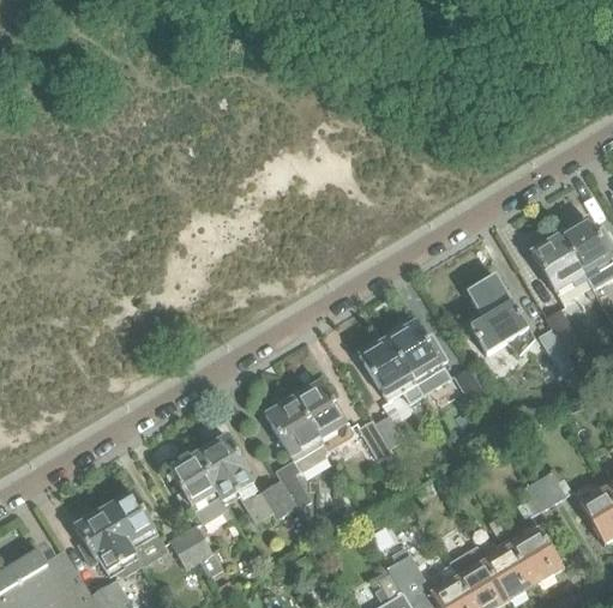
[(612,259),(588,217),(560,234),(587,278),(588,277),(594,288),(612,276),(612,259)]
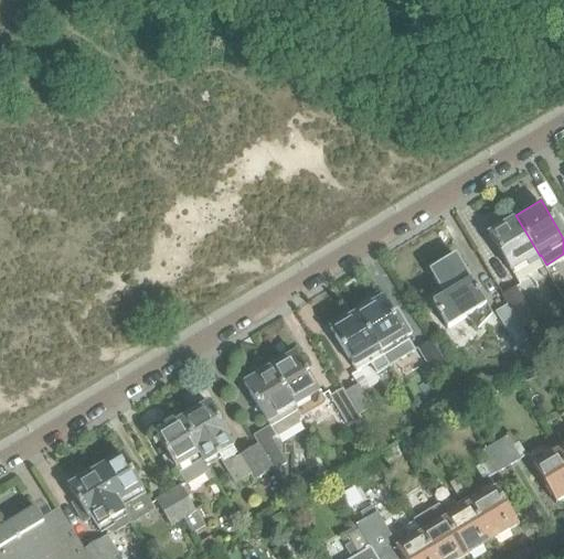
[(540,256),(515,215),(489,230),(513,271),(515,270),(520,278),(542,264),(538,257),(540,256)]
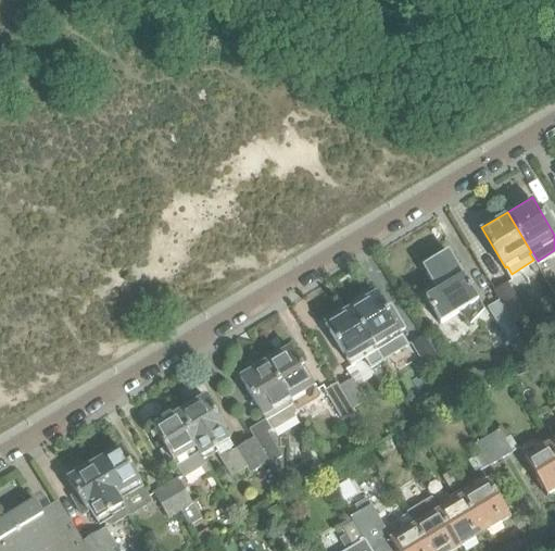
[(469,287),(456,262),(448,248),(446,248),(446,249),(431,259),(430,258),(429,259),(430,259),(425,262),(424,262),(442,292),(428,300),(431,305),(430,305),(432,310),(434,309),(442,321),(458,310),(470,321),(483,307),(471,286),(469,287)]
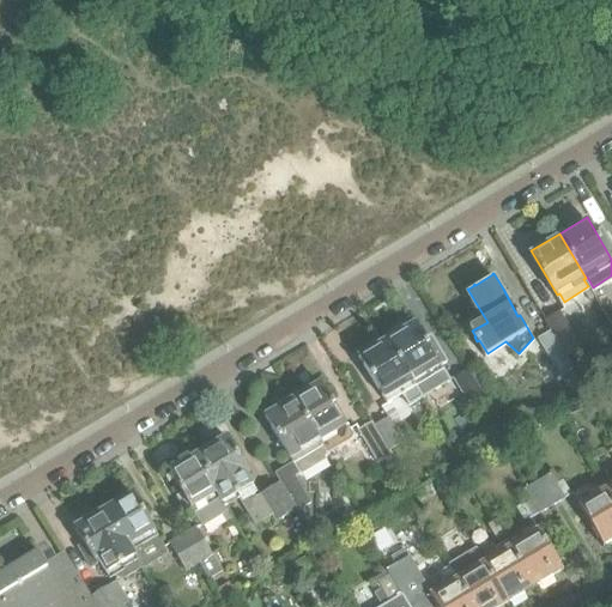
[(581,344),(561,309),(545,317),(551,327),(567,353),(581,344)]
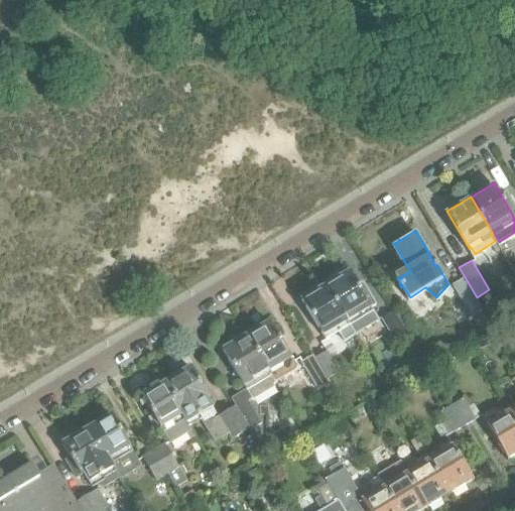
[(372,308),(359,286),(355,279),(349,269),(325,284),(349,323),(372,308)]
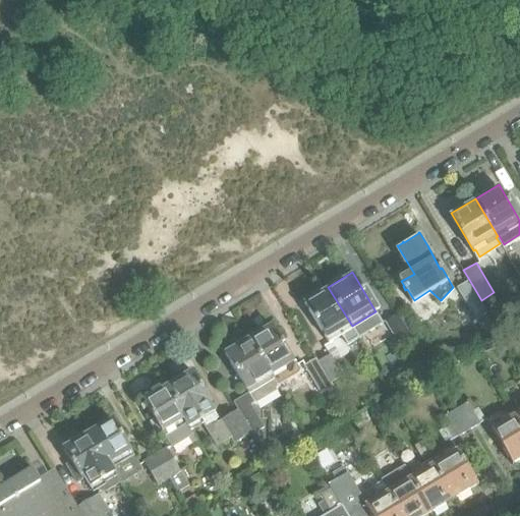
[(494,321),(481,300),(468,278),(457,285),(482,327),(494,321)]
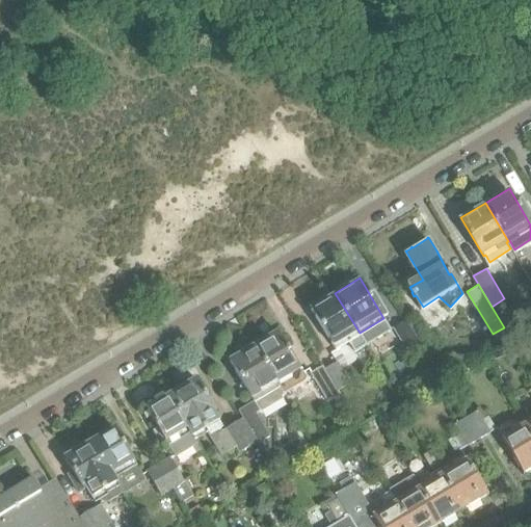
[(360,333),(335,293),(312,307),(336,347),(360,333)]
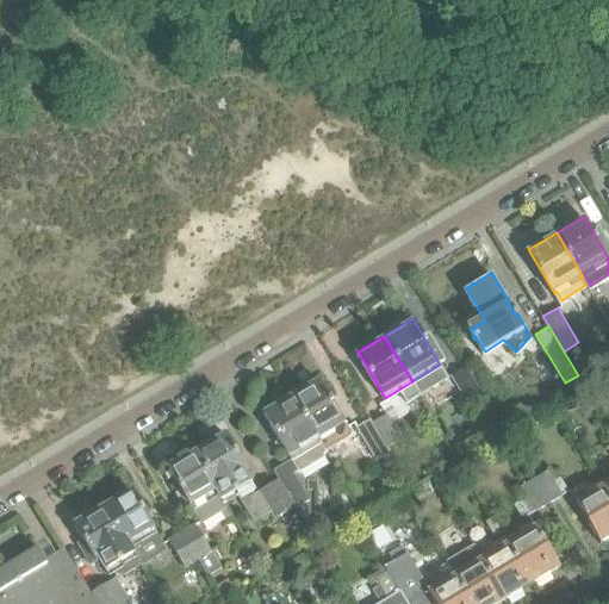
[(480,388),(466,363),(452,373),(466,398),(480,388)]
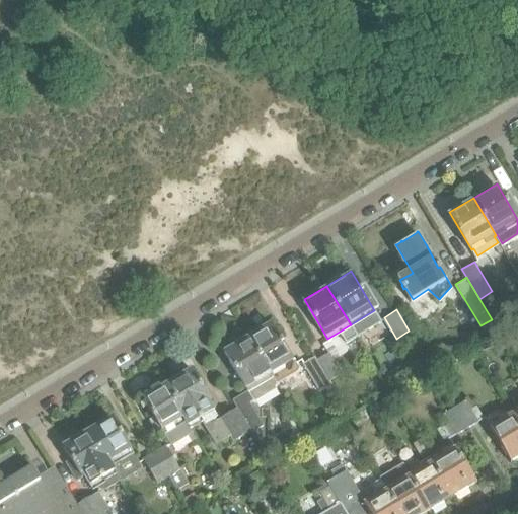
[(291,356),(271,321),(270,321),(271,322),(249,335),(270,369),(291,356)]
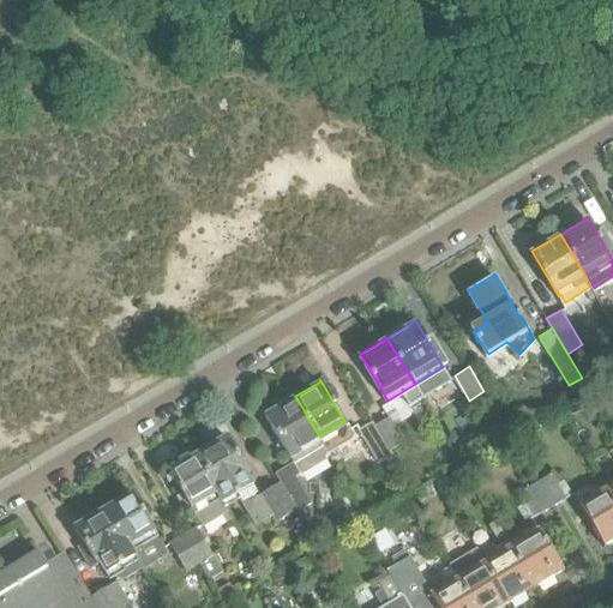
[(319,437),(295,396),(293,398),(290,396),(280,402),(281,405),(266,414),(266,413),(265,414),(277,434),(293,459),(275,471),(281,479),(280,480),(295,507),(298,506),(299,509),(312,500),(295,473),(328,453),(318,437),(319,437)]
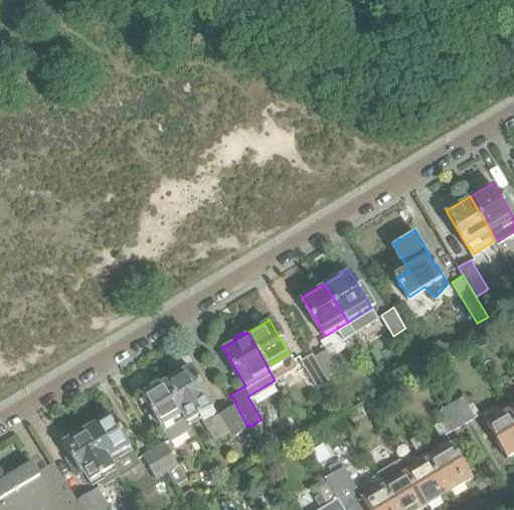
[(339,368),(327,348),(315,355),(327,374),(339,368)]
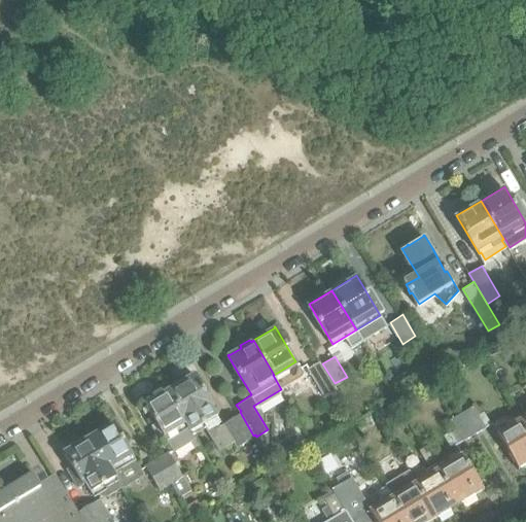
[(335,383),(322,363),(320,359),(308,367),(325,395),(338,388),(335,383)]
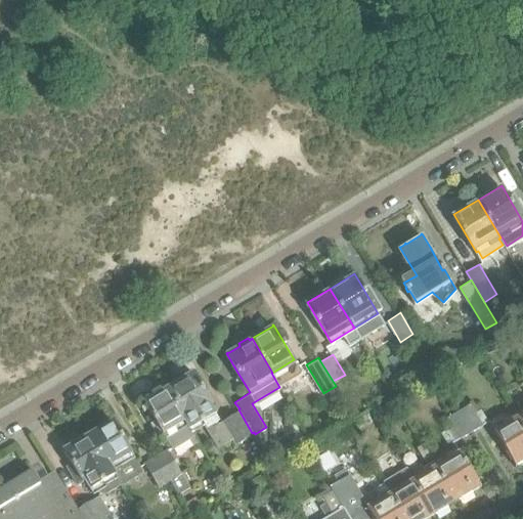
[(212,401),(207,392),(204,386),(193,371),(191,372),(190,371),(180,378),(166,387),(190,426),(202,419),(218,446),(232,437),(236,443),(252,433),(238,409),(219,422),(214,412),(209,402),(212,401)]
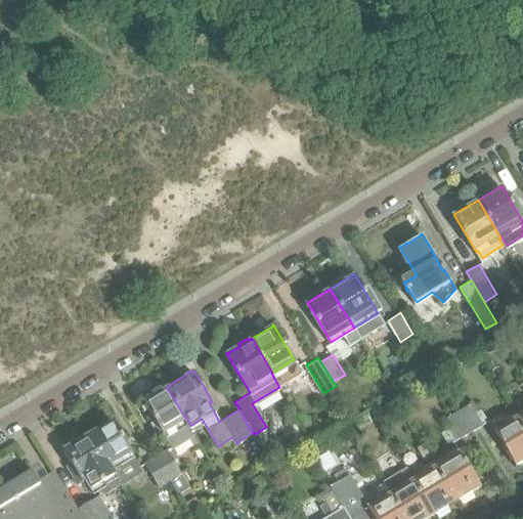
[(199,441),(190,426),(166,387),(164,388),(164,387),(153,394),(154,394),(144,399),(172,446),(190,435),(195,443),(199,441)]
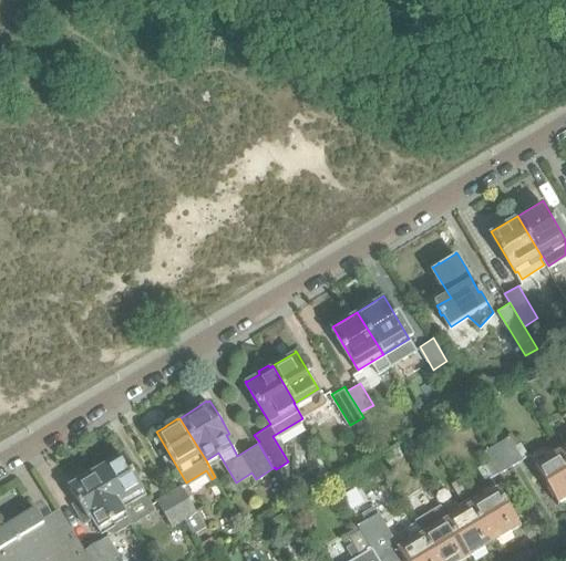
[(528,454),(521,440),(515,444),(510,435),(496,443),(510,465),(528,454)]
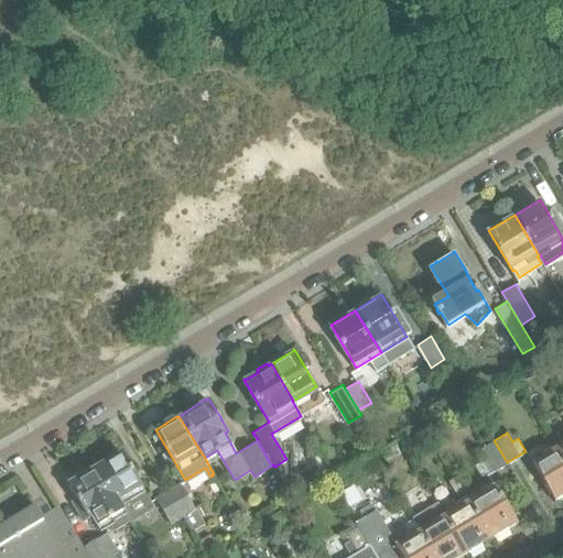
[(507,462),(494,440),(483,447),(488,456),(476,463),(482,473),(487,471),(489,473),(507,462)]
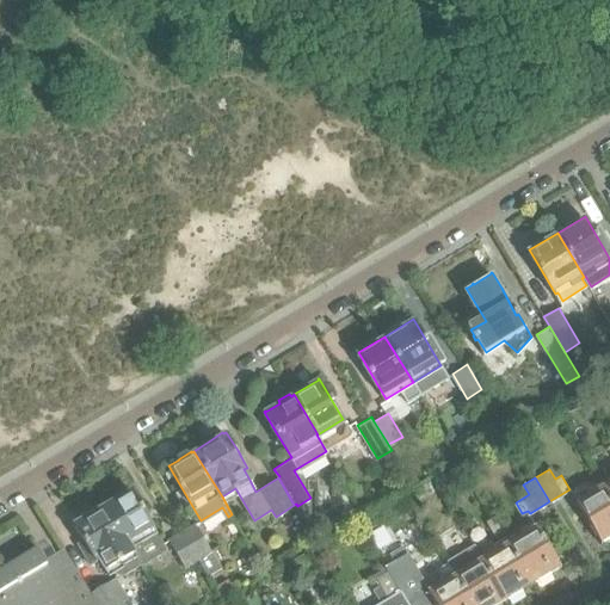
[(609,494),(604,483),(577,500),(602,541),(602,539),(609,535),(609,494)]
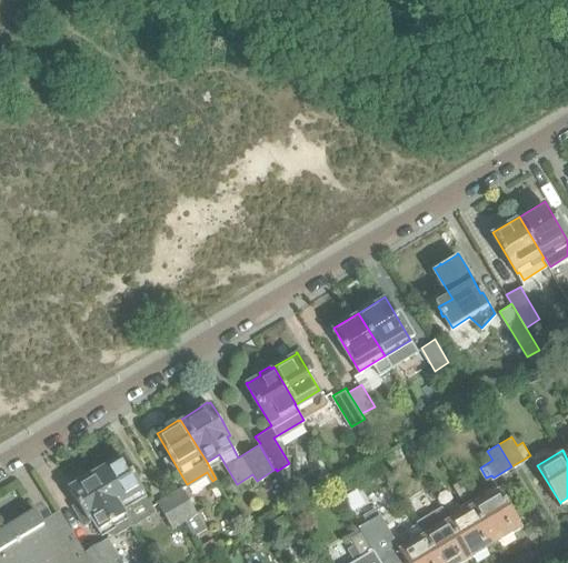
[(153,505),(140,483),(122,454),(113,460),(112,459),(101,466),(97,470),(130,524),(152,510),(150,508),(153,505)]
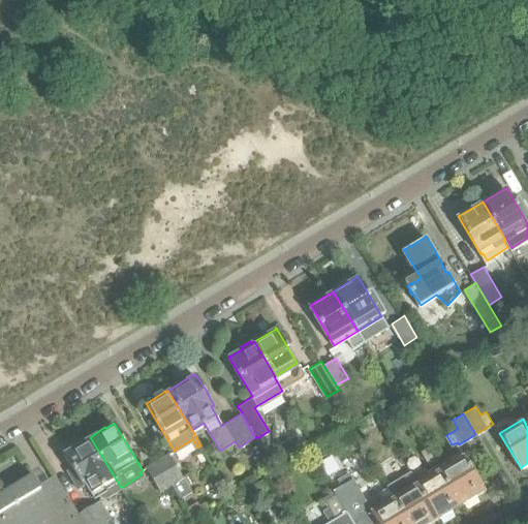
[(121,488),(90,437),(78,444),(78,443),(66,451),(67,451),(64,453),(84,485),(86,484),(91,492),(95,489),(98,494),(106,496),(121,488)]
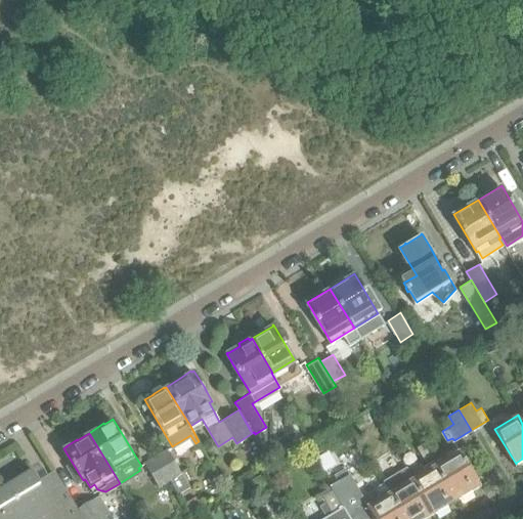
[(431,453),(424,441),(418,445),(425,458),(431,453)]
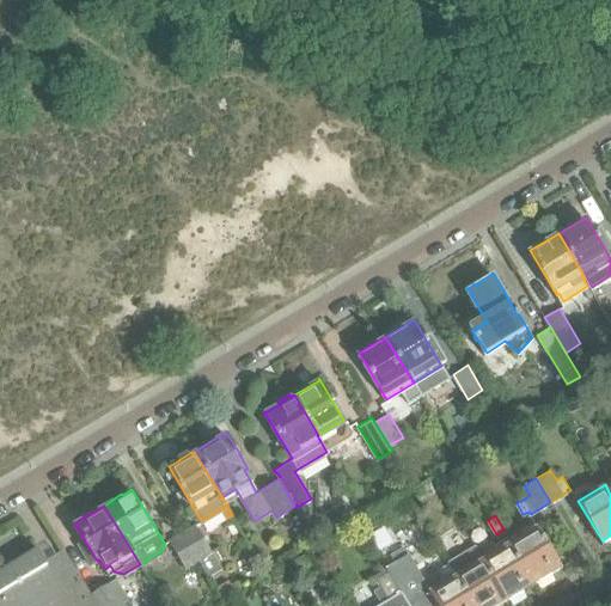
[(222,567),(196,522),(182,531),(199,558),(208,575),(222,567)]
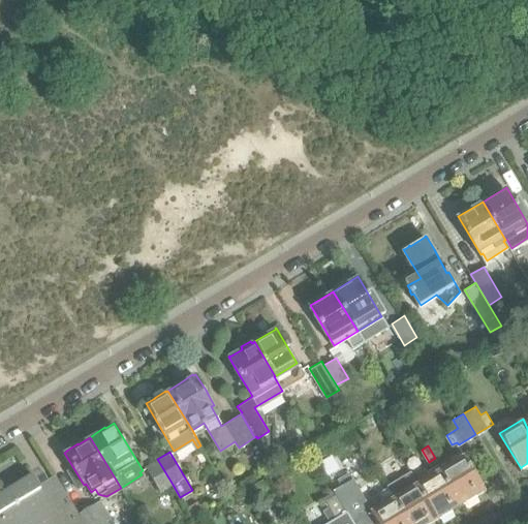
[(486,490),(464,454),(440,468),(462,503),(485,489),(485,490),(486,490)]
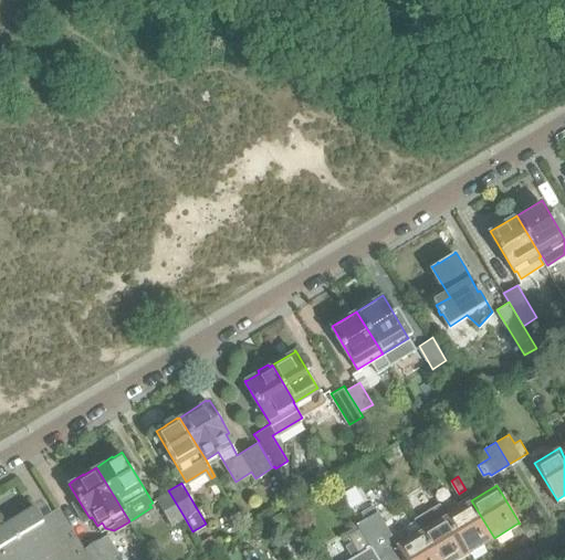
[(184,516),(168,490),(156,498),(171,524),(184,516)]
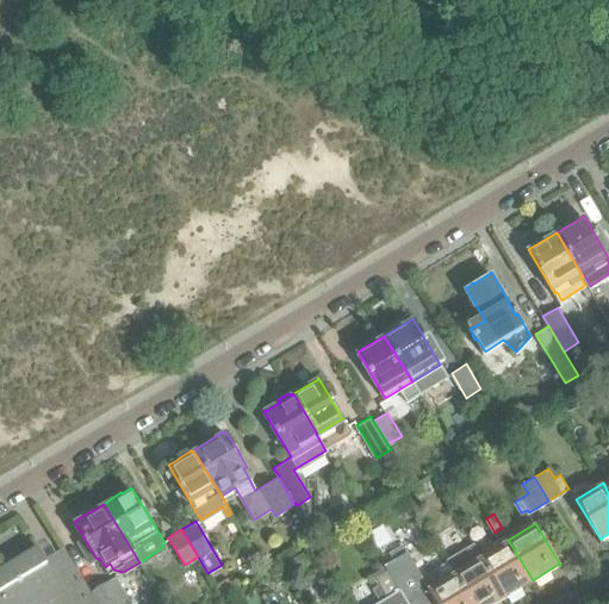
[(533,580),(508,540),(480,555),(504,597),(533,580)]
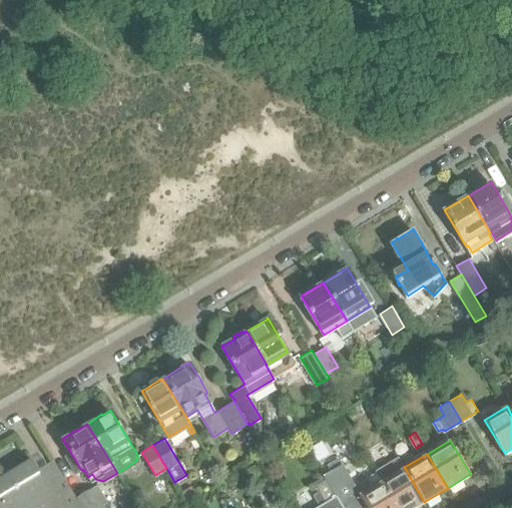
[(82,507),(76,497),(63,475),(53,458),(37,467),(31,457),(0,476),(0,507),(82,507)]
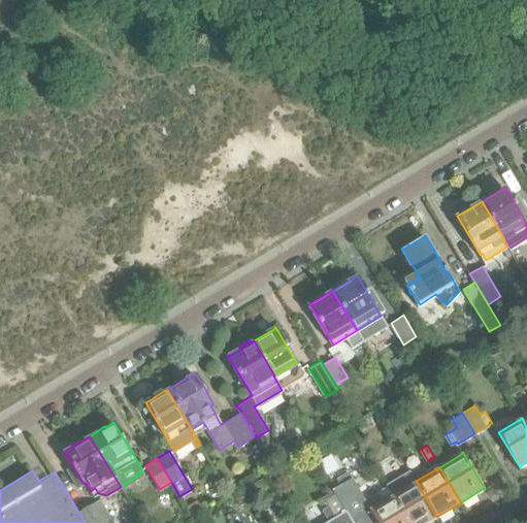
[(409,522),(394,494),(385,499),(380,490),(364,499),(351,479),(334,489),(347,510),(358,502),(364,513),(370,510),(377,522),(409,522)]
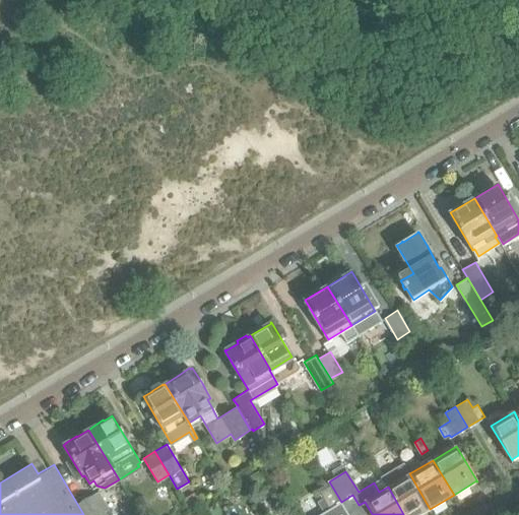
[(418,514),(430,509),(409,473),(388,487),(403,514),(418,514)]
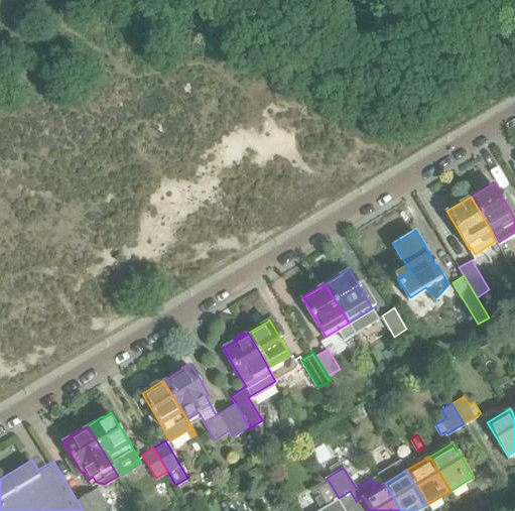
[(346,510),(339,498),(327,478),(315,485),(320,493),(315,497),(322,508),(315,510),(346,510)]
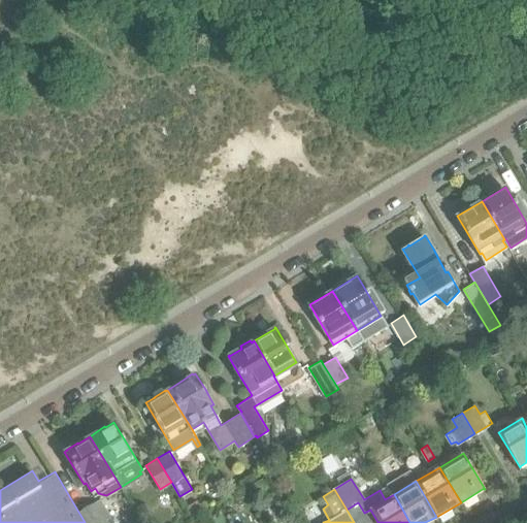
[(113,522),(110,516),(100,499),(78,512),(85,522),(113,522)]
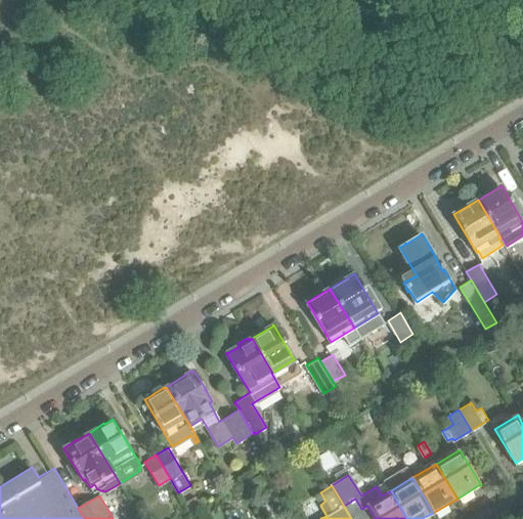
[(202,506),(195,495),(184,503),(191,513),(202,506)]
